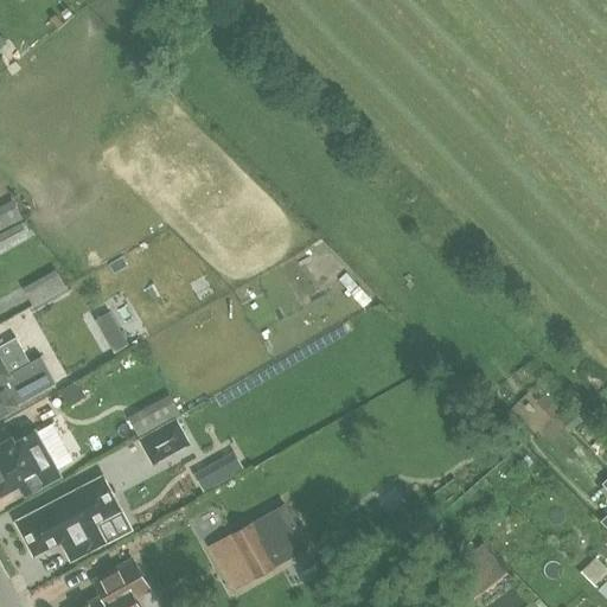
[(0,202),(0,225),(18,217),(8,199),(0,202)]
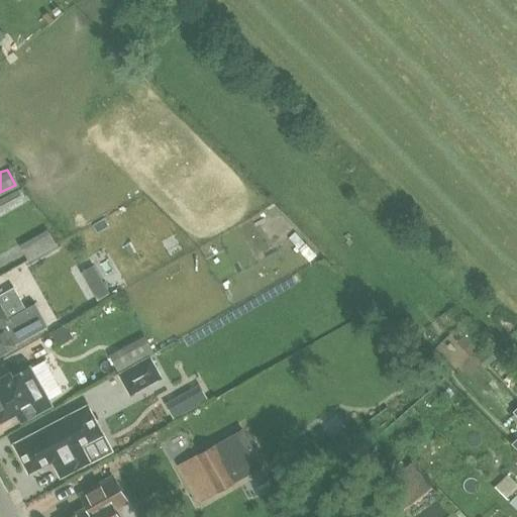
[(19,190),(0,198),(0,210),(23,199),(19,190)]
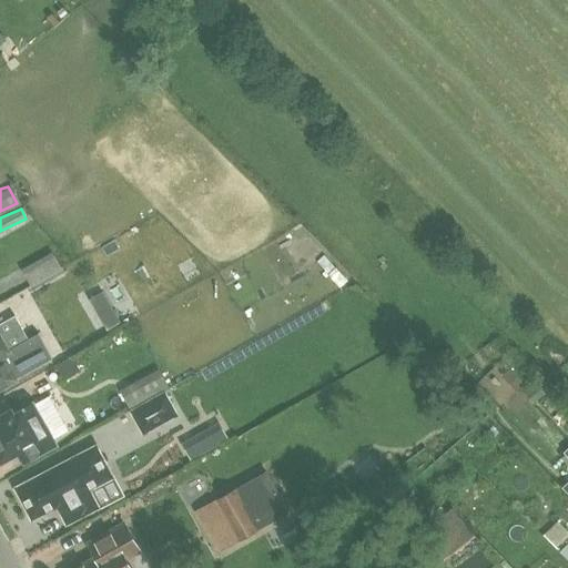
[(24,284),(58,271),(50,252),(17,265),(24,284)]
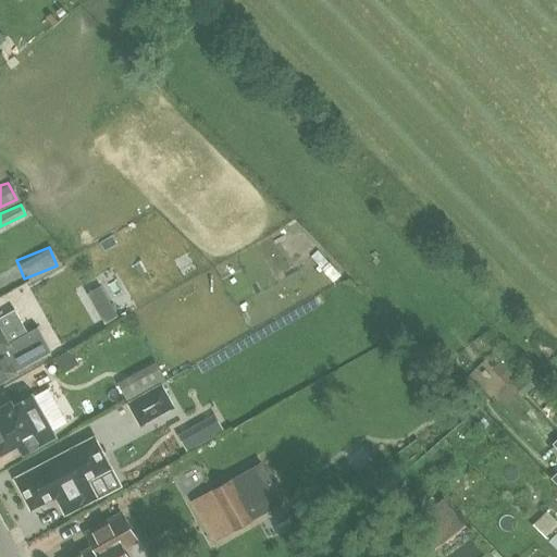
[(112,306),(99,313),(106,324),(119,317),(112,306)]
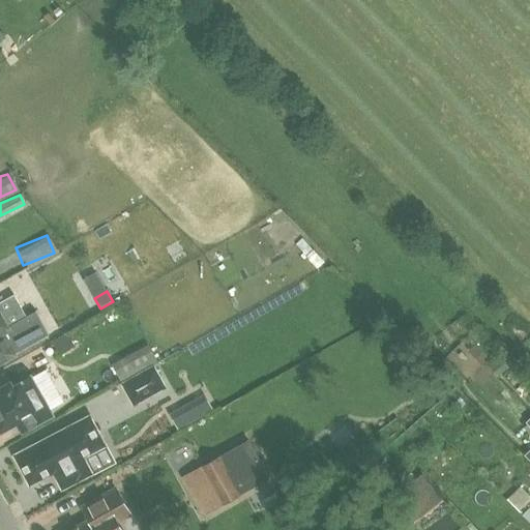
[(0,364),(18,355),(17,352),(49,334),(36,312),(27,317),(13,294),(0,300),(0,364)]
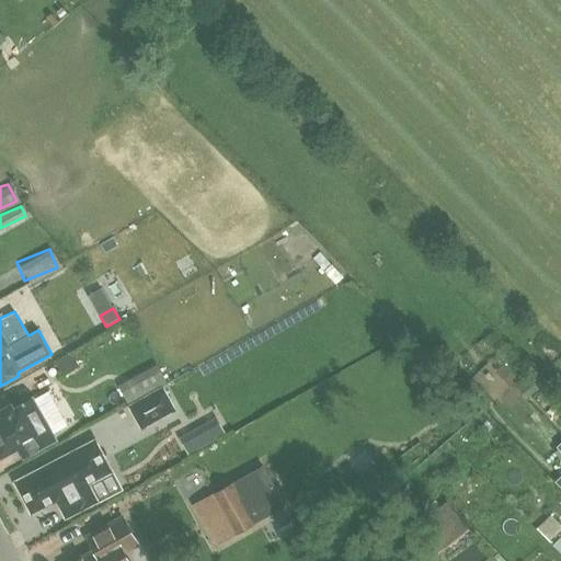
[(129,404),(161,387),(168,382),(157,364),(118,386),(129,404)]
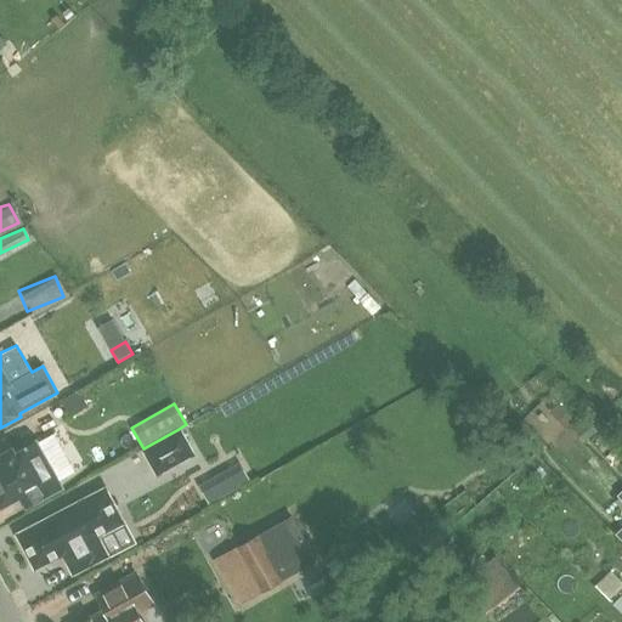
[(157,474),(192,453),(179,429),(143,448),(157,474)]
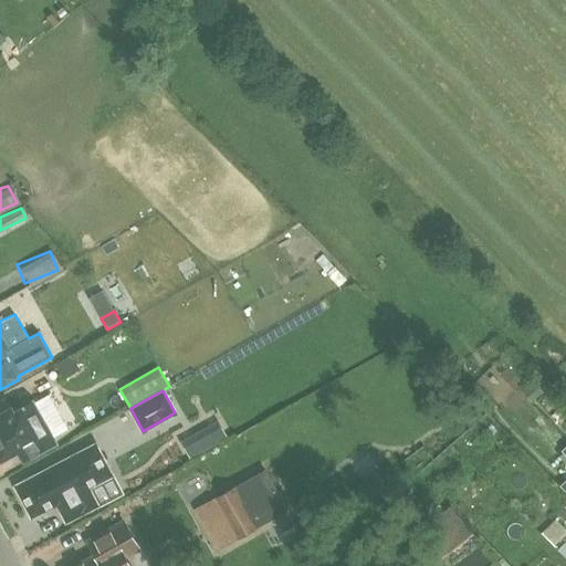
[(0,457),(1,460),(18,451),(24,462),(34,457),(56,443),(52,437),(69,428),(49,394),(33,402),(32,401),(13,412),(11,407),(0,413),(0,419),(0,420),(0,457)]
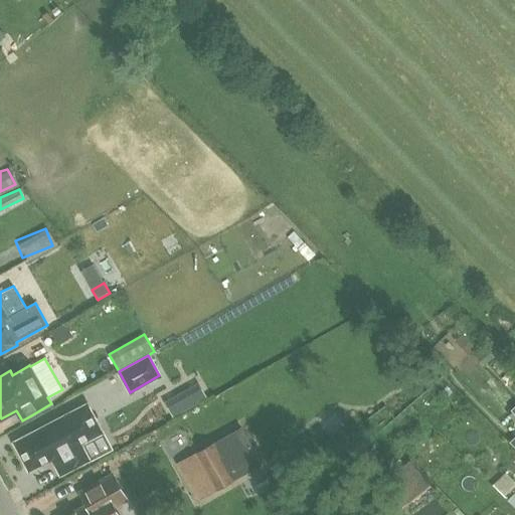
[(435,372),(435,371),(431,367),(424,367),(420,371),(420,379),(424,384),(431,384),(435,380),(435,372)]
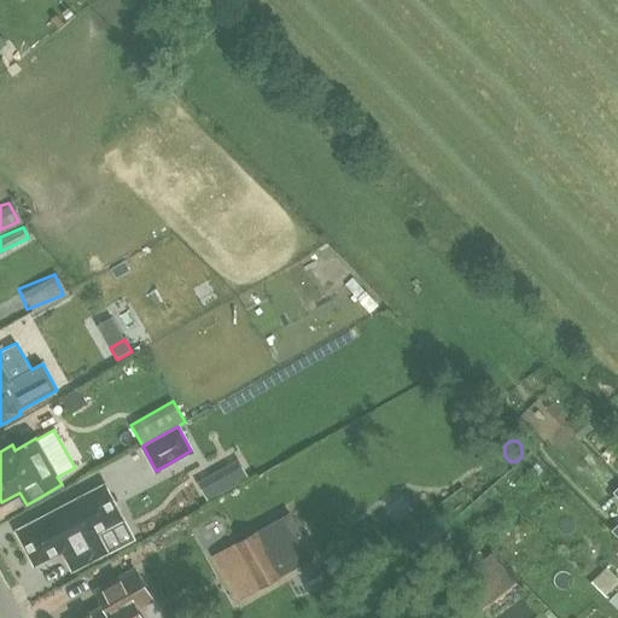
[(227,452),(187,477),(204,502),(243,477),(227,452)]
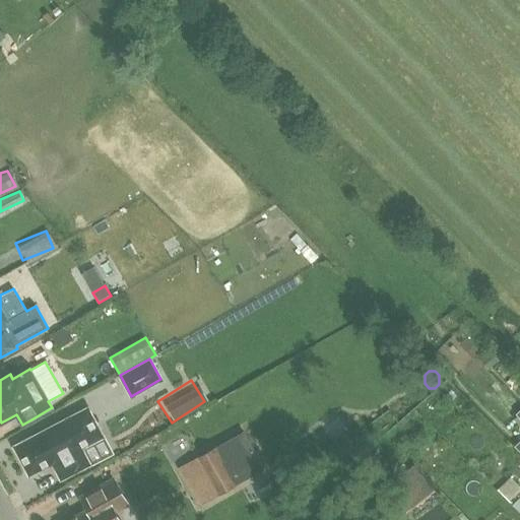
[(80,448),(102,437),(87,409),(15,447),(29,474),(53,462),(62,478),(88,464),(80,448)]
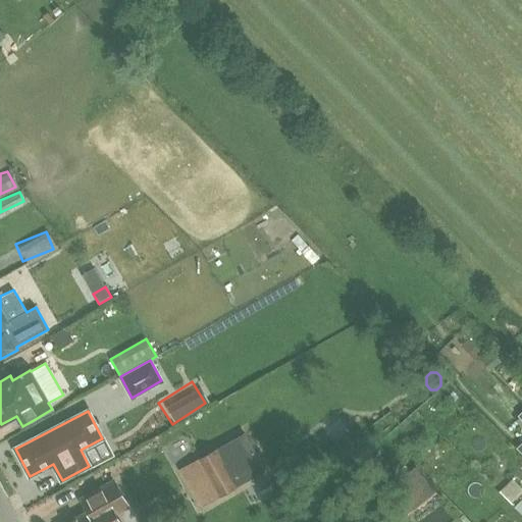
[(239,487),(266,472),(246,434),(197,462),(216,498),(238,485),(239,487)]
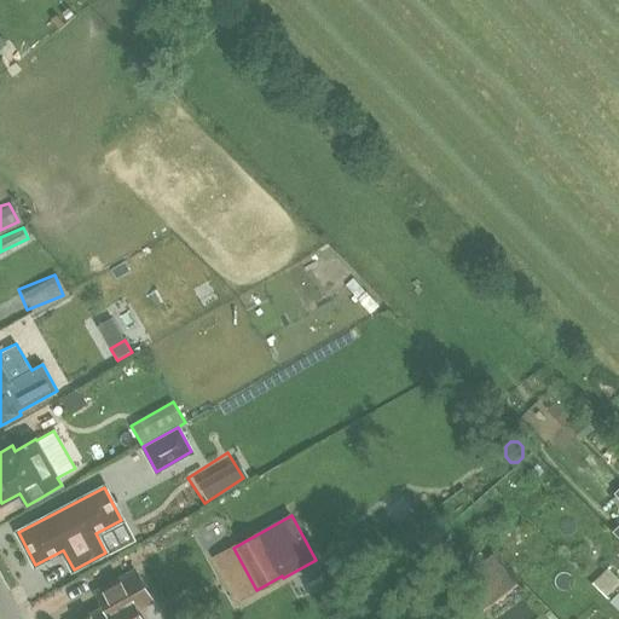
[(479,562),(456,580),(480,612),(507,591),(518,584),(492,553),(479,562)]
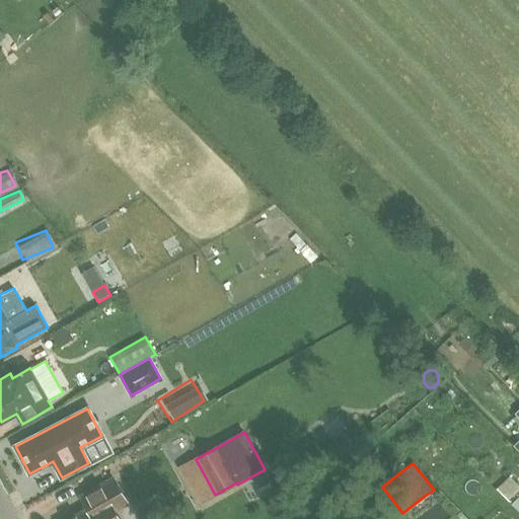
[(495,487),(503,498),(517,488),(509,476),(495,487)]
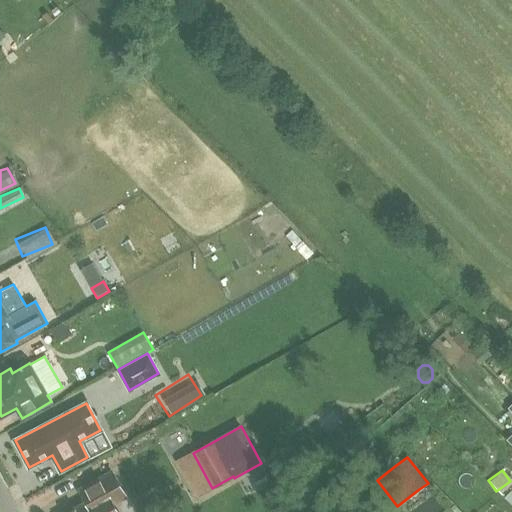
[(124,495),(112,473),(80,491),(87,503),(71,511),(116,511),(111,502),(124,495)]
